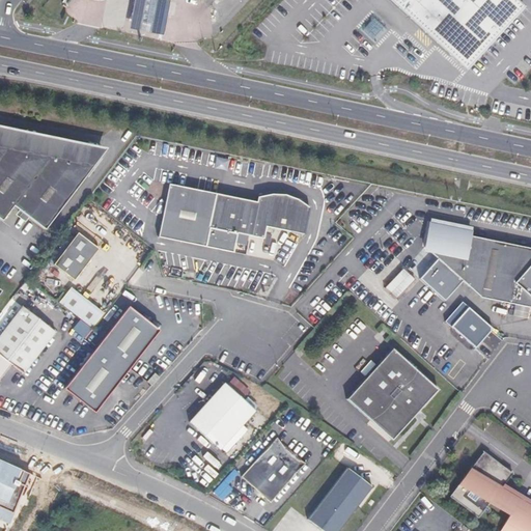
[(383,0),(453,64),(464,75),(478,60),(524,9),(513,0),(383,0)]
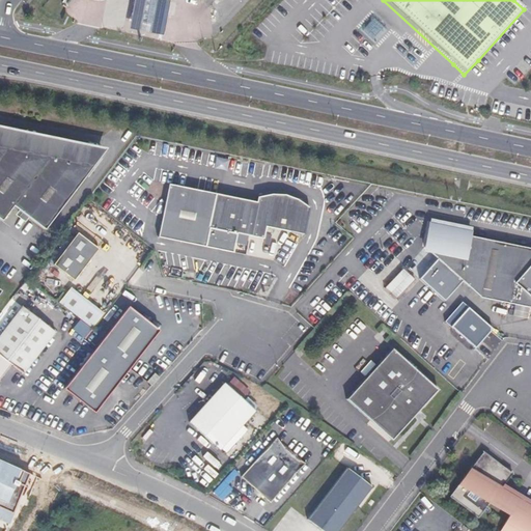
[(0,126),(0,131),(94,151),(92,169),(108,149),(0,126)]
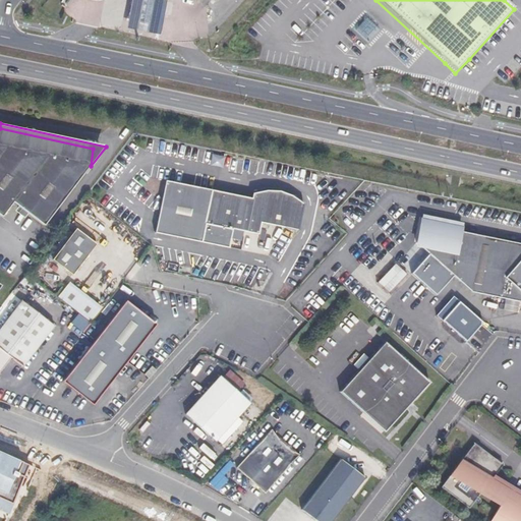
[(0,128),(0,212),(3,215),(14,201),(45,225),(91,166),(93,149),(0,128)]
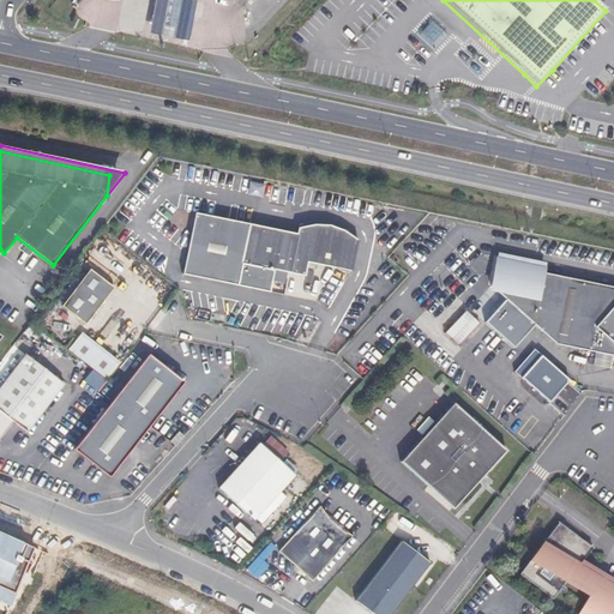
[(301,275),(304,276),(307,263),(351,271),(357,240),(343,230),(330,224),(314,224),(298,228),(296,234),(194,212),(182,274),(269,292),(274,269),(301,275)]
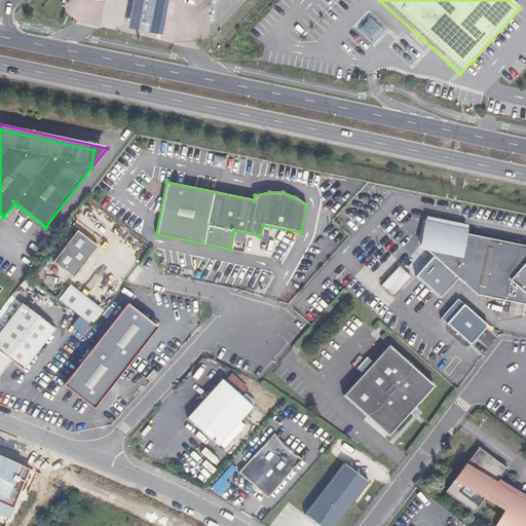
[(441,224),(425,221),(420,245),(431,255),(414,274),(439,297),(456,277),(476,295),(510,301),(524,304),(525,304),(525,245),(465,233),(466,229),(451,226),(451,225),(442,221),(441,224)]
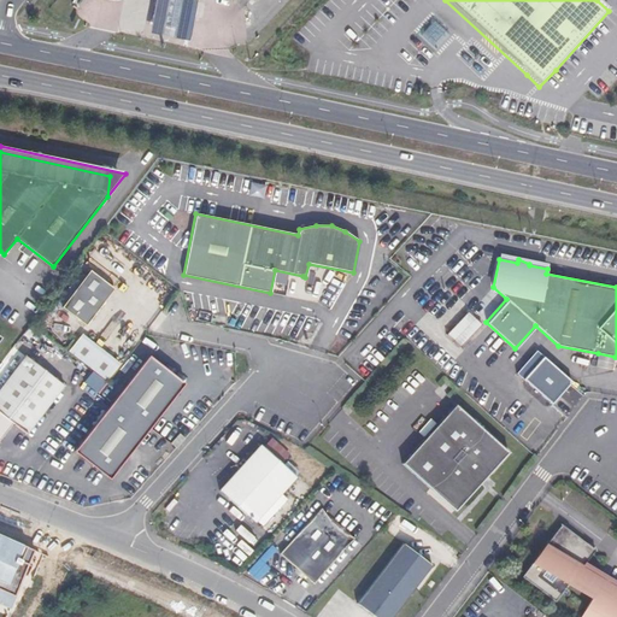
[(113,289),(90,271),(62,307),(86,325),(113,289)]
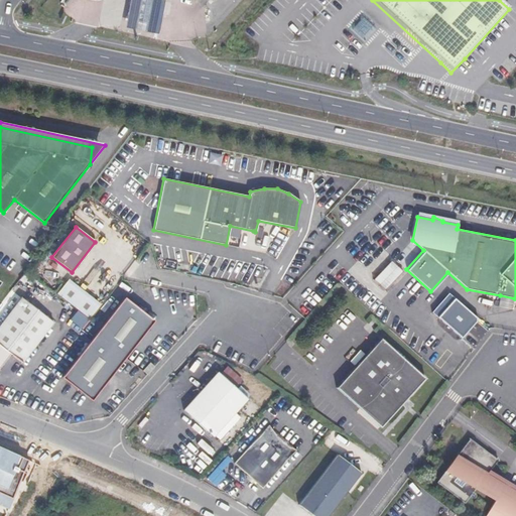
[(385,289),(403,272),(392,261),(374,278),(385,289)]
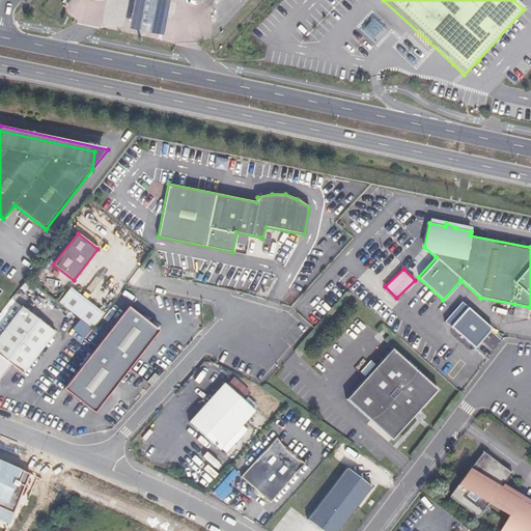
[(529,307),(514,304),(512,315),(527,318),(529,307)]
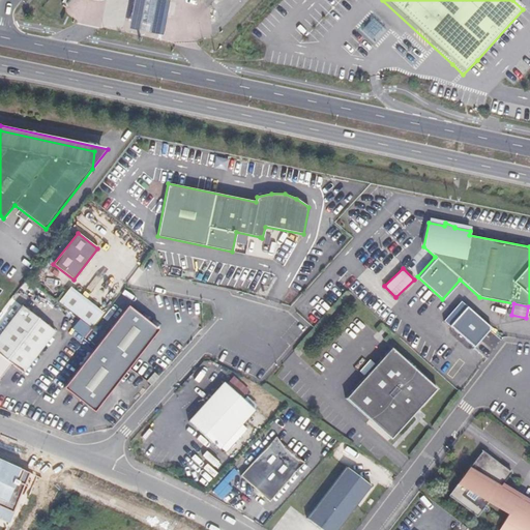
[(23,304),(0,333),(0,377),(11,362),(24,372),(56,329),(23,304)]
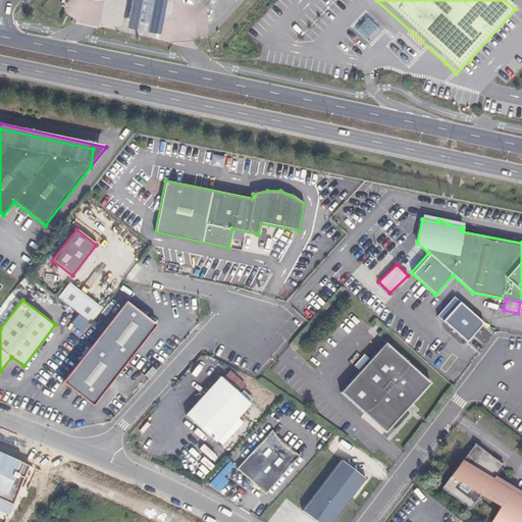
[(473,314),(459,301),(452,309),(473,327),(479,320),(473,314)]
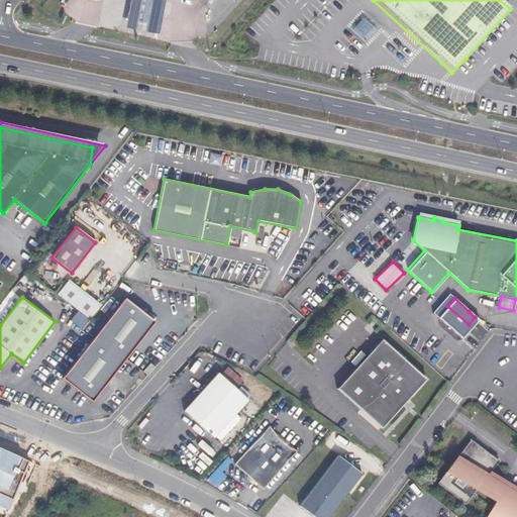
[(152,322),(123,299),(60,380),(89,403),(152,322)]
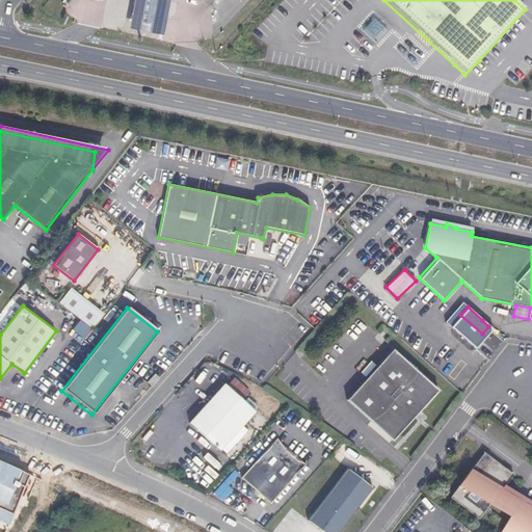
[(436,389),(391,348),(345,399),(391,440),(436,389)]
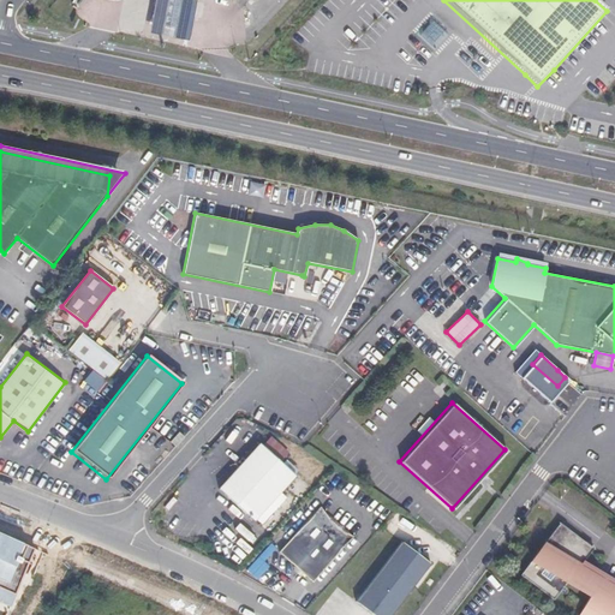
[(171,441),(175,447),(184,437),(179,433),(171,441)]
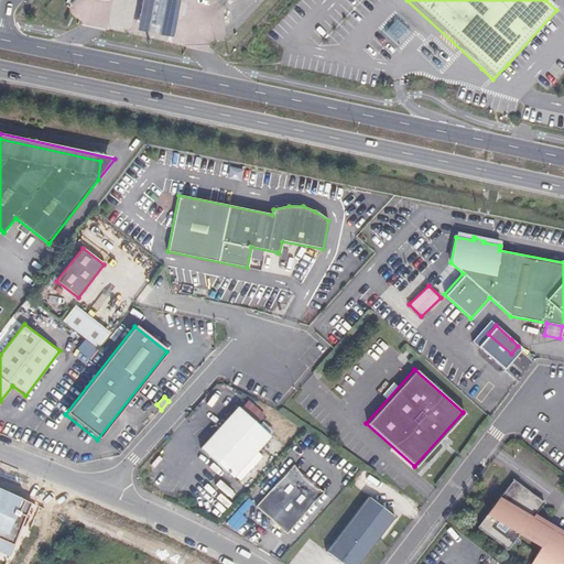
[(270,435),(238,405),(201,447),(232,477),(270,435)]
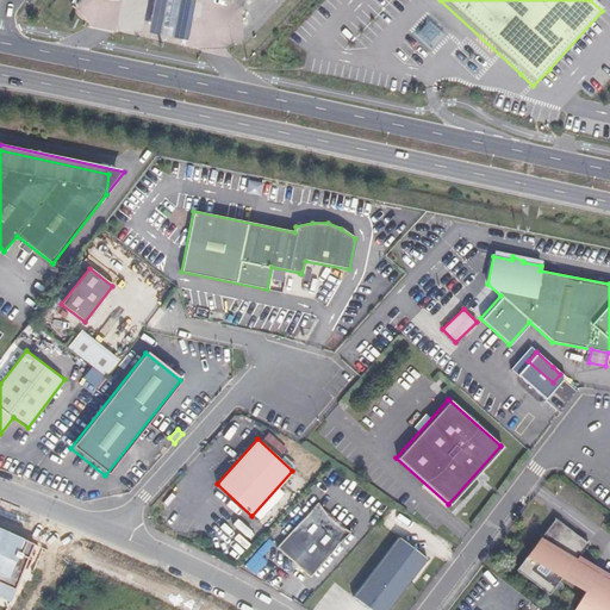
[(284,455),(280,459),(292,470),(296,466),(284,455)]
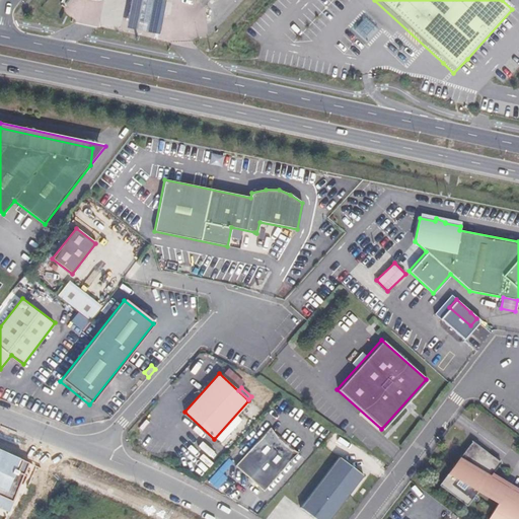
[(240,420),(238,418),(217,441),(227,450),(238,438),(230,430),(240,420)]
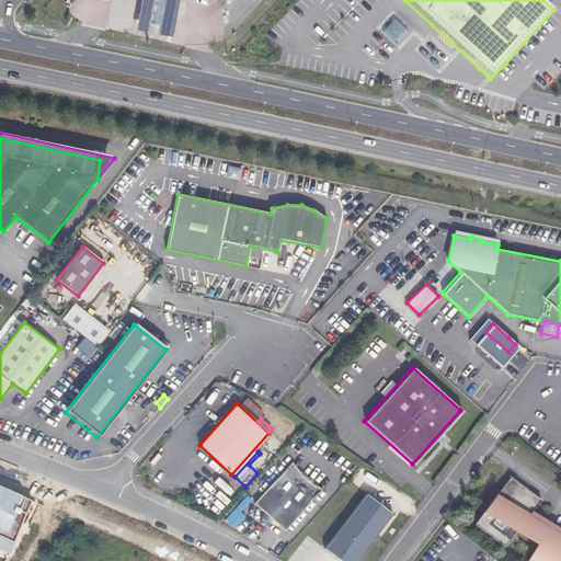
[(321,490),(292,462),(254,504),(284,531),(321,490)]
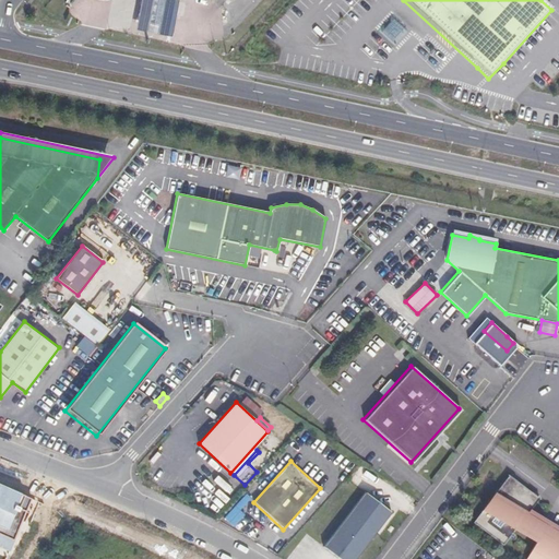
[(538,498),(509,475),(473,522),(502,545),(514,528),(530,510),(538,498)]
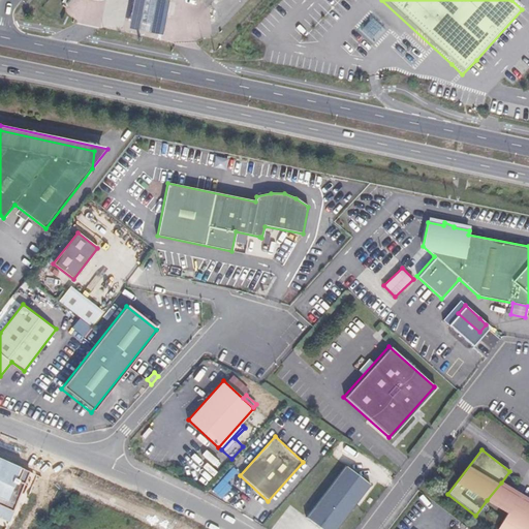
[(306,518),(320,528),(336,528),(370,485),(345,466),(306,518)]
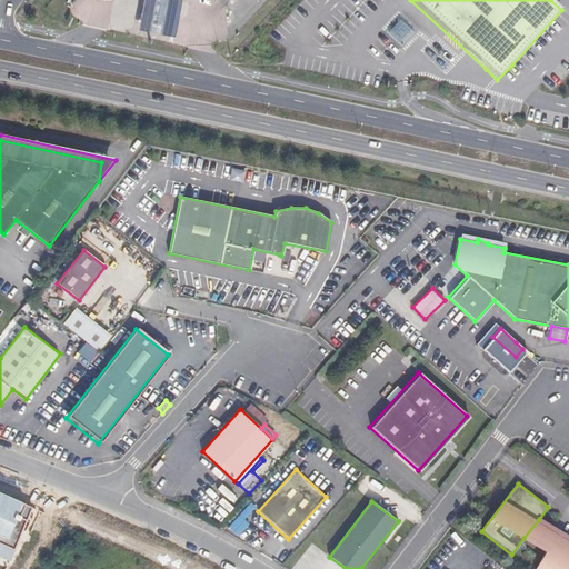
[(568,540),(568,537),(539,519),(523,538),(546,551),(556,533),(568,540)]
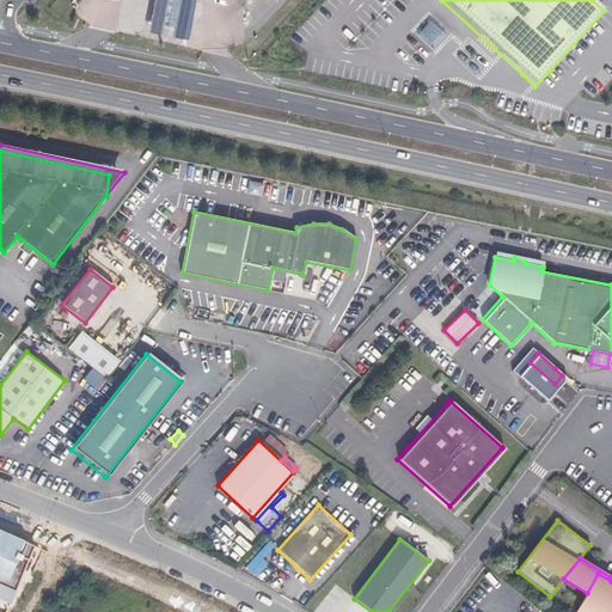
[(587,593),(575,611),(611,611),(611,581),(598,574),(587,593)]
